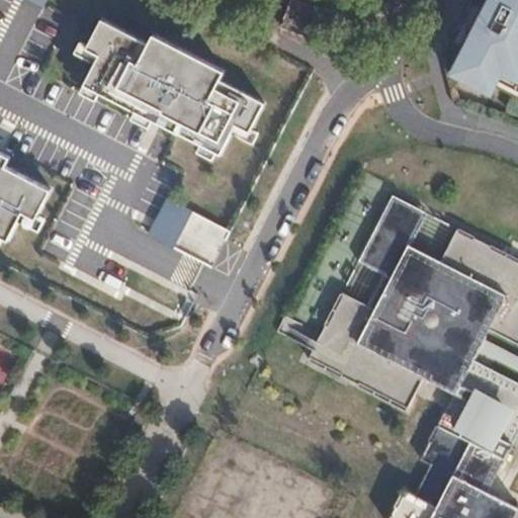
[(292,0),(281,26),(308,36),(318,10),(292,0)]
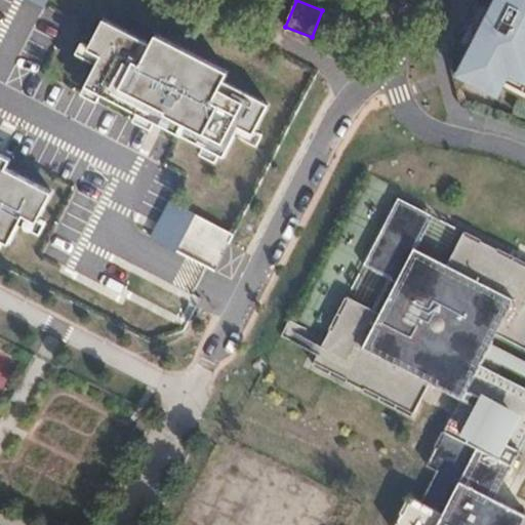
[(505,79),(524,89),(524,0),(493,0),(455,74),(496,95),(505,79)]
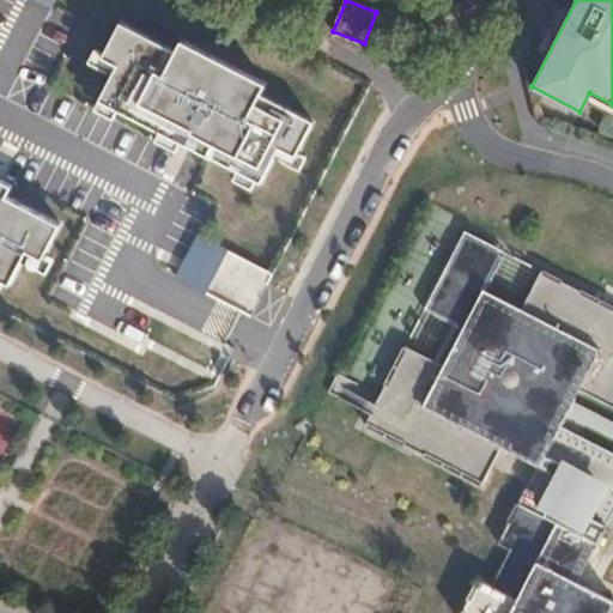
[(177,52),(122,20),(89,61),(92,73),(109,82),(97,107),(98,113),(131,129),(206,163),(234,178),(235,188),(253,194),(259,193),(267,194),(281,168),(304,178),(303,158),(317,131),(268,84),(182,40),(177,52)]
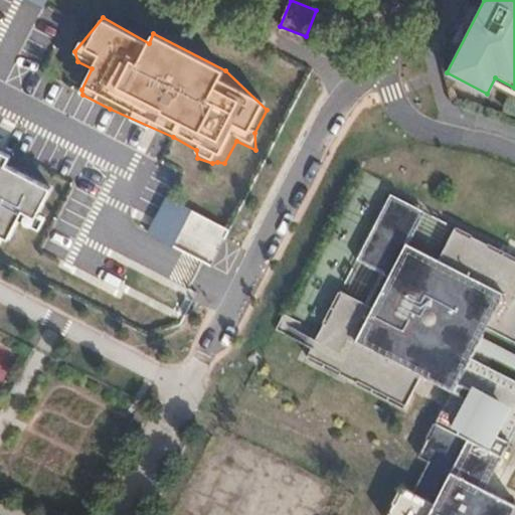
[(0,247),(12,254),(25,231),(44,240),(50,228),(45,223),(59,199),(55,188),(17,170),(12,159),(0,152),(0,247)]
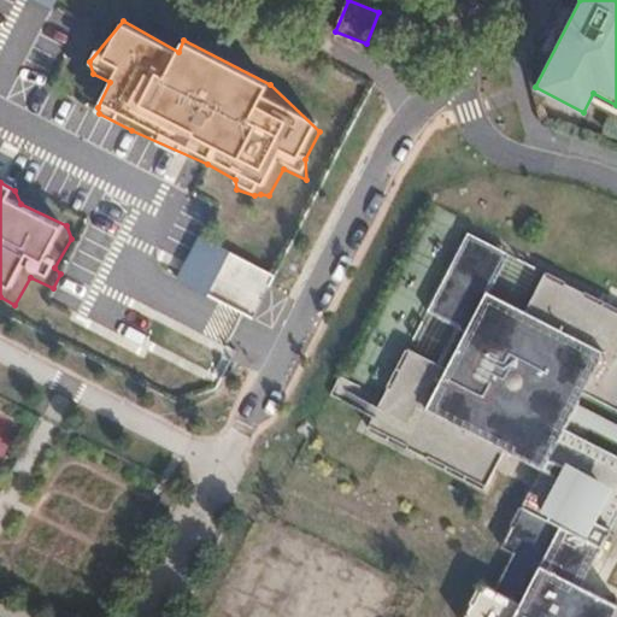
[(410,350),(369,429),(406,448),(407,446),(428,457),(427,459),(485,489),(505,448),(542,468),(501,546),(515,553),(495,591),(482,583),(465,616),(616,616),(616,603),(582,586),(616,516),(616,454),(565,429),(585,392),(616,409),(616,307),(586,292),(585,293),(565,283),(566,281),(547,271),(527,311),(488,292),(509,254),(468,233),(428,310),(466,330),(447,369),(410,350)]
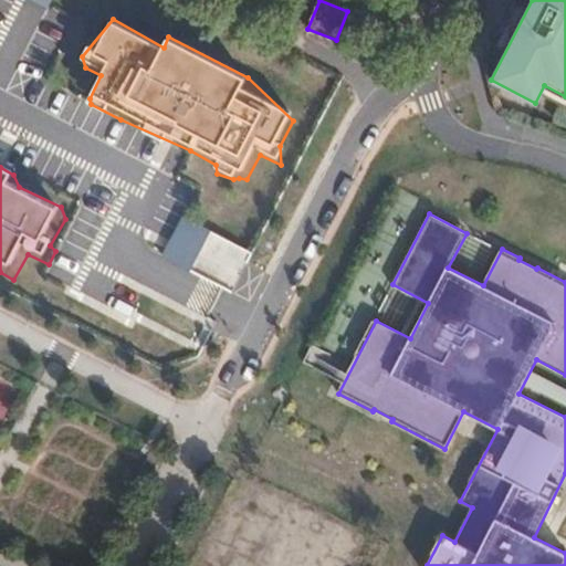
[(184,217),(163,257),(231,293),(252,253),(184,217)]
